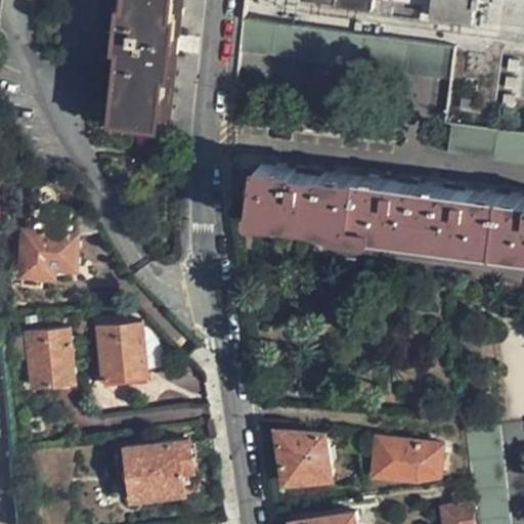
[(166,138),(179,0),(118,0),(115,30),(104,29),(103,42),(114,45),(106,116),(118,118),(117,135),(166,138)]
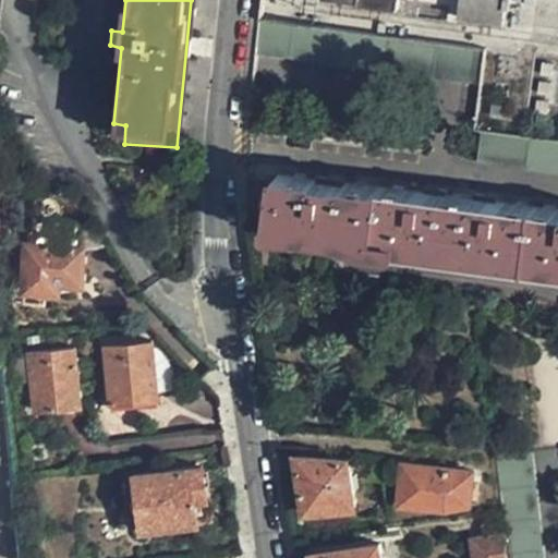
[(401,13),(403,0),(325,0),(325,2),(401,13)]
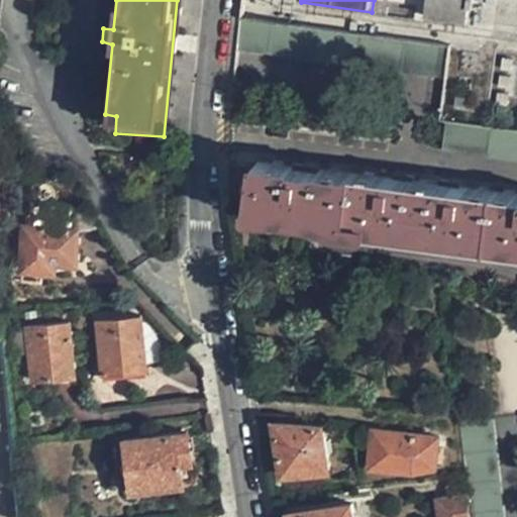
[(459,24),(462,0),(427,0),(425,19),(459,24)]
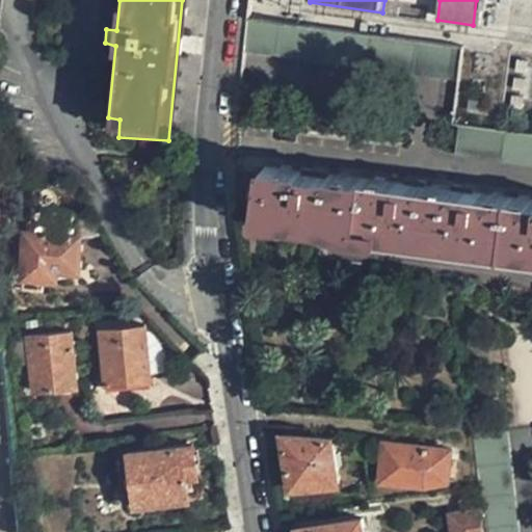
[(459,47),(245,18),(242,51),(456,80),(459,47)]
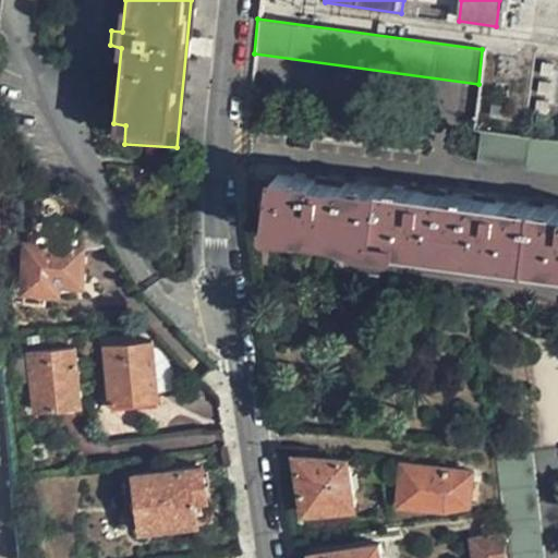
[(557,167),(557,136),(481,128),(477,157),(557,167)]
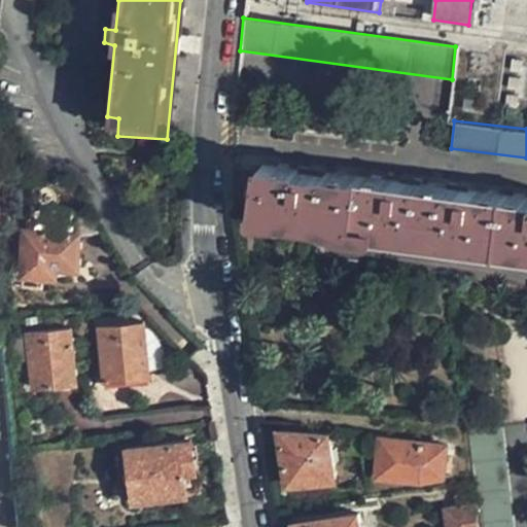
[(526,251),(526,194),(260,163),(254,219),(493,247),(526,251)]
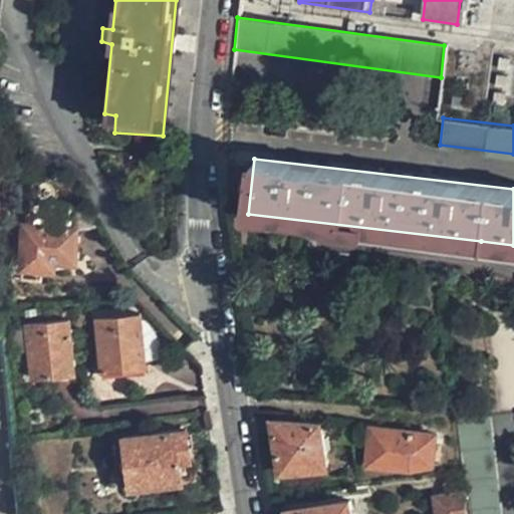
[(74,272),(69,208),(37,210),(39,232),(17,234),(21,291),(45,289),(44,275),(74,272)]
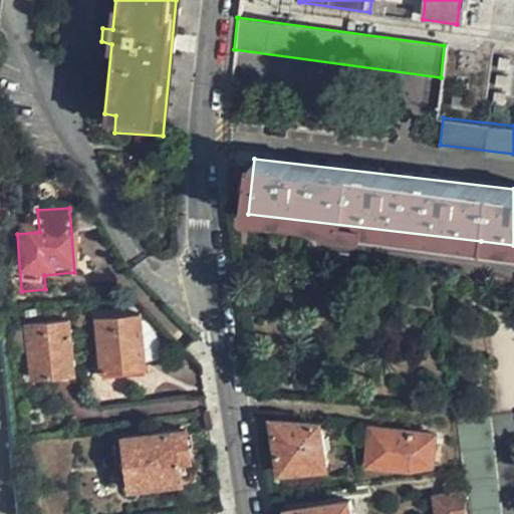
[(148,364),(143,312),(100,315),(105,368),(148,364)]
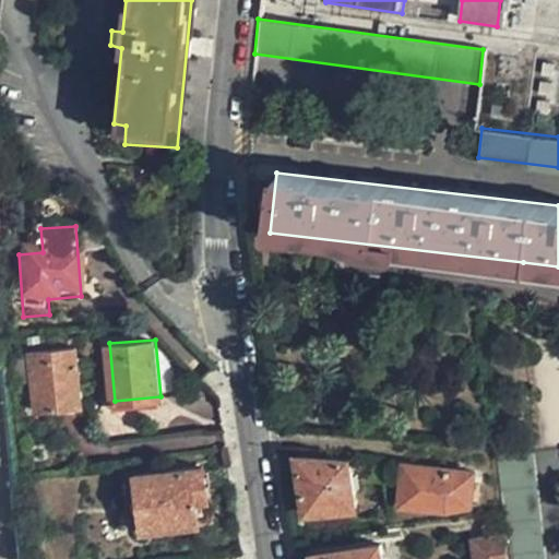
[(80,404),(74,347),(28,351),(34,407),(80,404)]
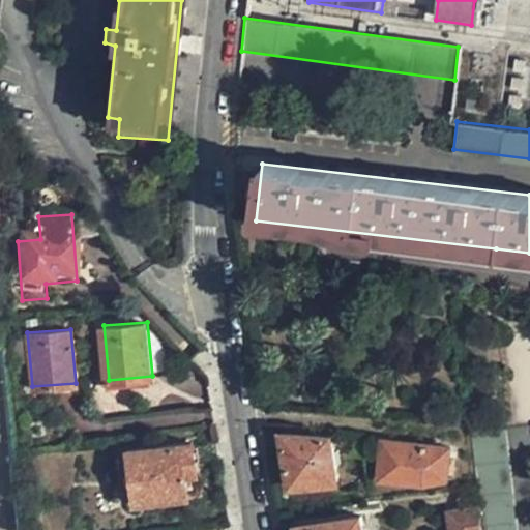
[(336,479),(330,437),(285,434),(292,484),(336,479)]
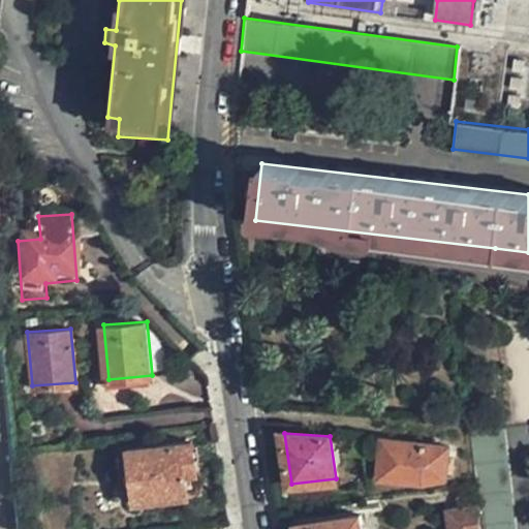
[(445,476),(449,446),(402,440),(400,448),(384,446),(383,459),(381,458),(378,477),(423,484),(424,479),(435,480),(445,476)]
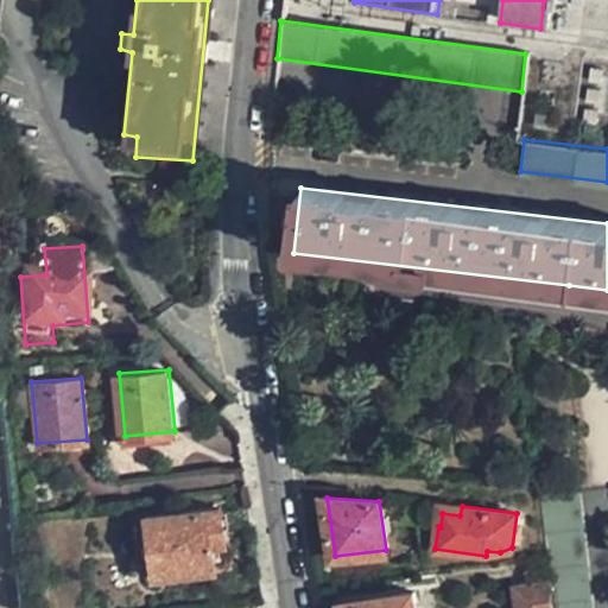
[(223,569),(214,508),(143,518),(150,578),(223,569)]
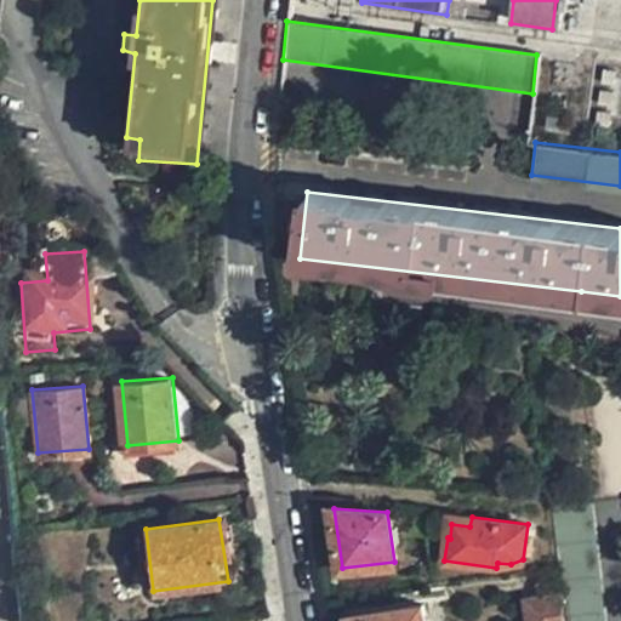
[(567,620),(564,593),(525,599),(528,620),(567,620)]
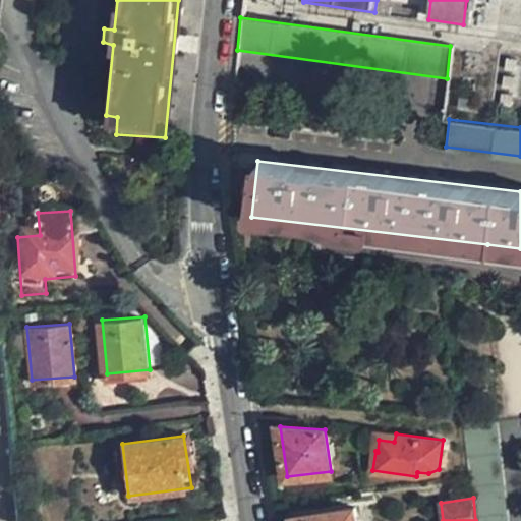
[(357,520),(356,509),(293,517),(293,520),(357,520)]
